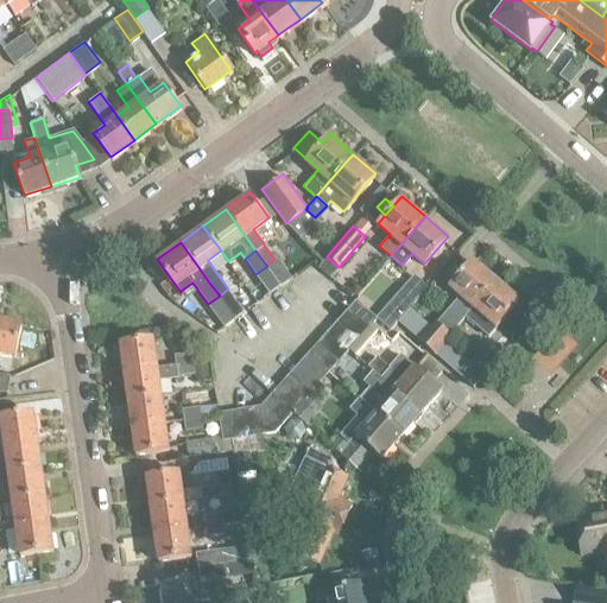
[(274,259),(266,265),(267,266),(280,285),(291,277),(277,256),(274,259)]
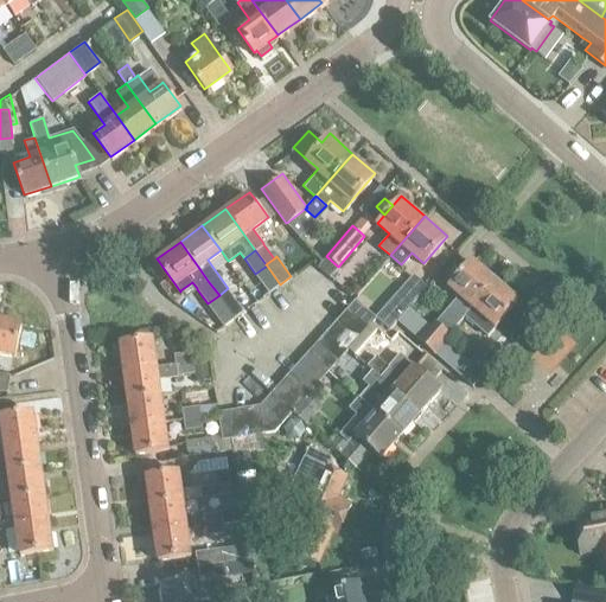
[(338,267),(326,256),(318,266),(330,275),(338,267)]
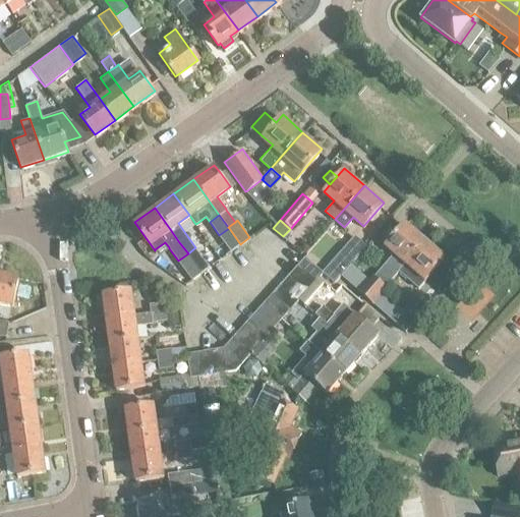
[(385,245),(392,250),(359,289),(371,299),(403,261),(405,263),(425,239),(406,222),(385,245)]
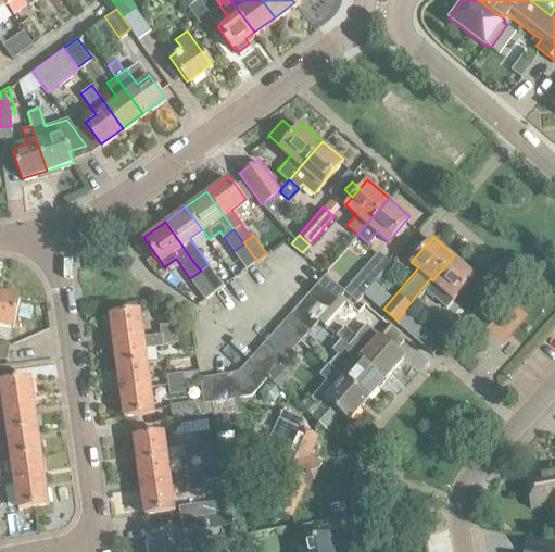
[(454,255),(432,280),(426,288),(446,306),(453,299),(475,274),(454,255)]
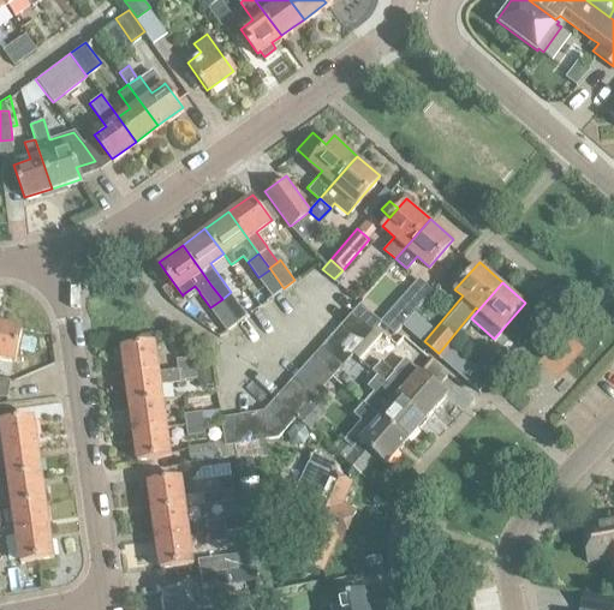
[(231,292),(222,299),(231,311),(236,308),(236,299),(231,292)]
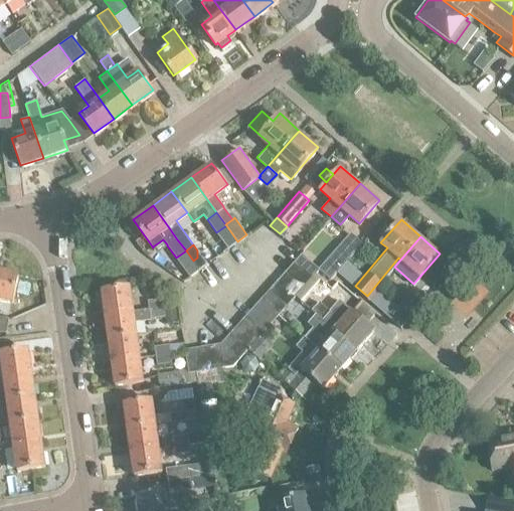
[(334,249),(318,268),(331,279),(347,260),(334,249)]
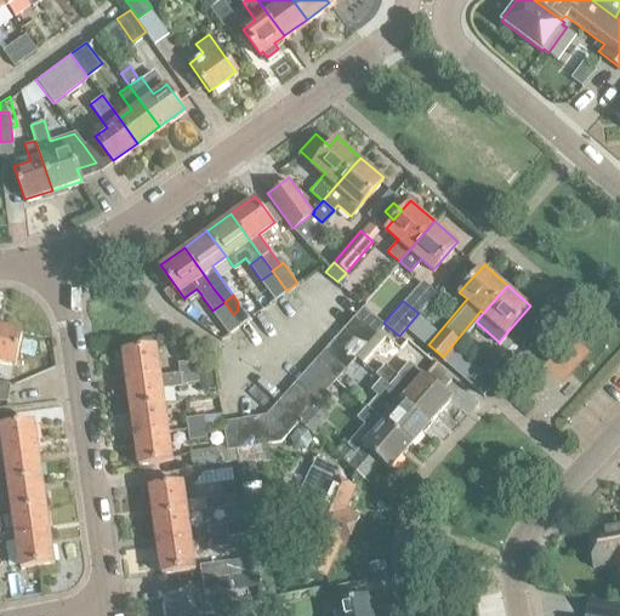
[(225,302),(212,311),(228,332),(240,324),(233,314),(225,302)]
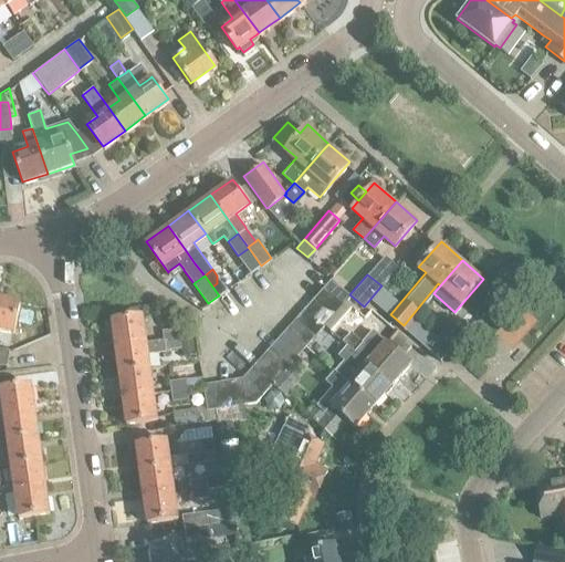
[(331,277),(322,287),(341,304),(349,293),(331,277)]
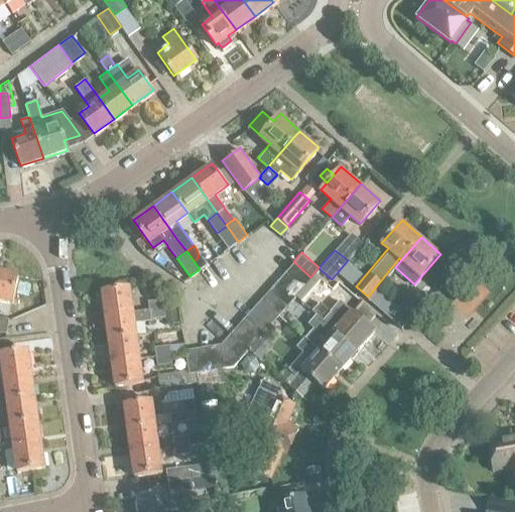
[(445,258),(434,270),(444,279),(456,268),(445,258)]
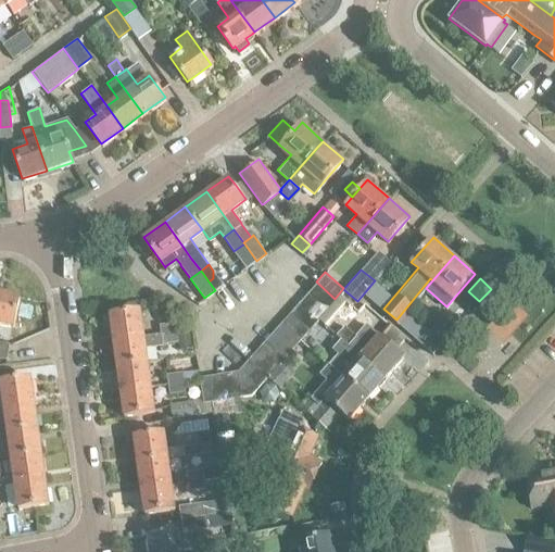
[(335,299),(316,281),(307,291),(326,308),(335,299)]
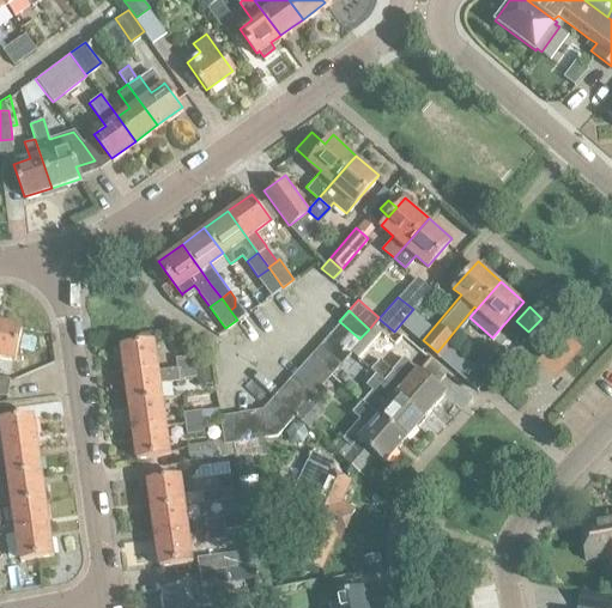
[(19,324),(0,320),(0,354),(12,358),(19,324)]
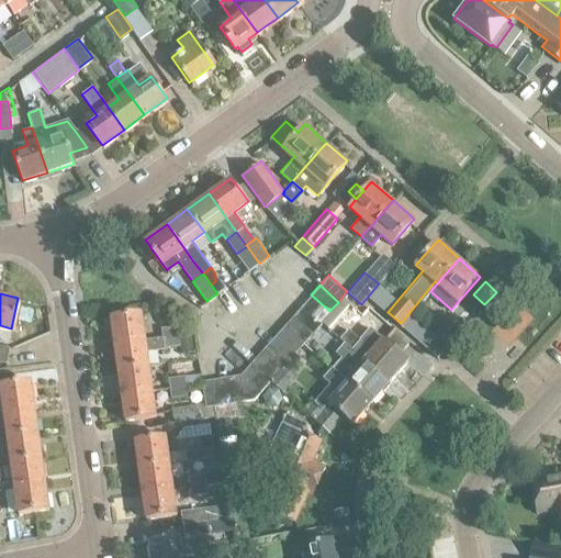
[(329,311),(311,294),(302,304),(321,321),(329,311)]
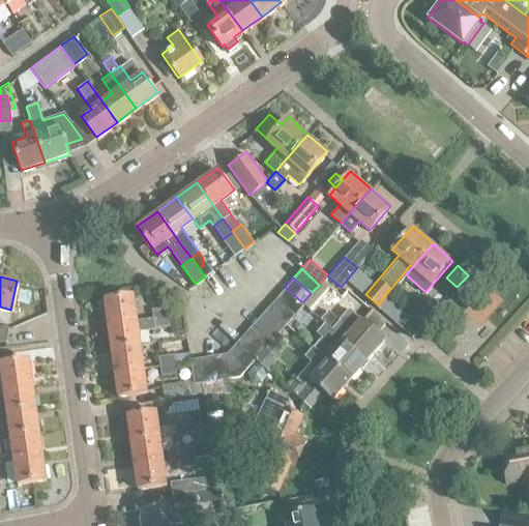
[(302,302),(285,287),(276,296),(294,312),(302,302)]
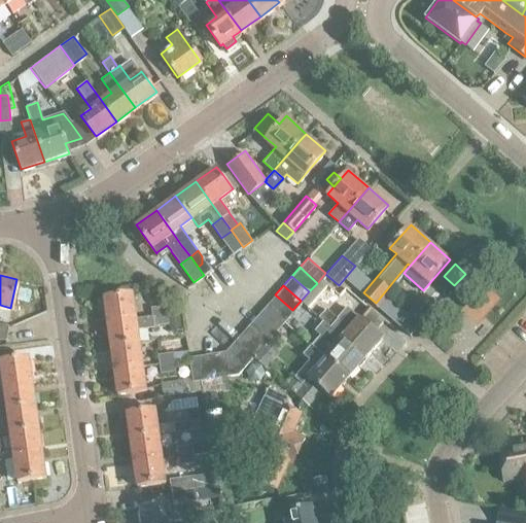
[(136,317),(135,315),(132,291),(104,295),(107,319),(108,321),(136,317)]
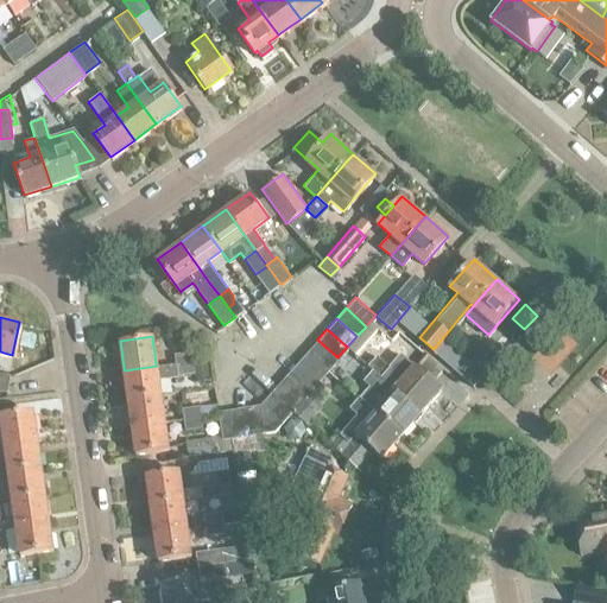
[(442,338),(434,349),(432,350),(454,368),(463,357),(442,338)]
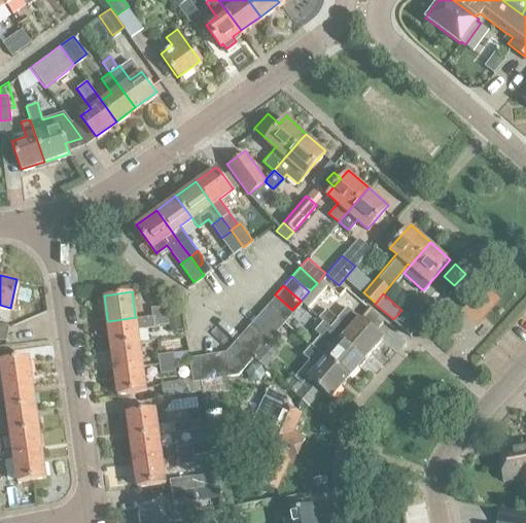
[(275,294),(267,304),(284,319),(292,310),(275,294)]
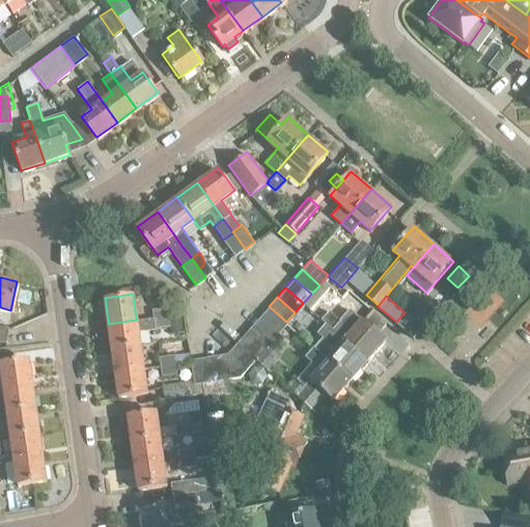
[(168,314),(167,306),(151,308),(154,316),(155,316),(168,314)]
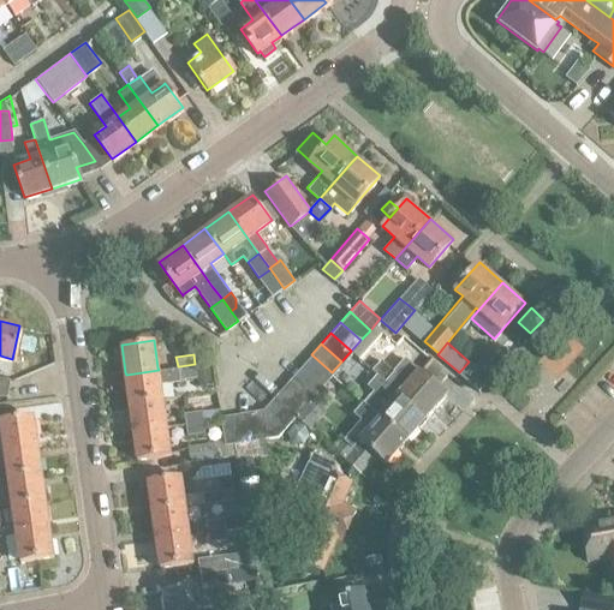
[(332,372),(311,354),(302,365),(322,383),(332,372)]
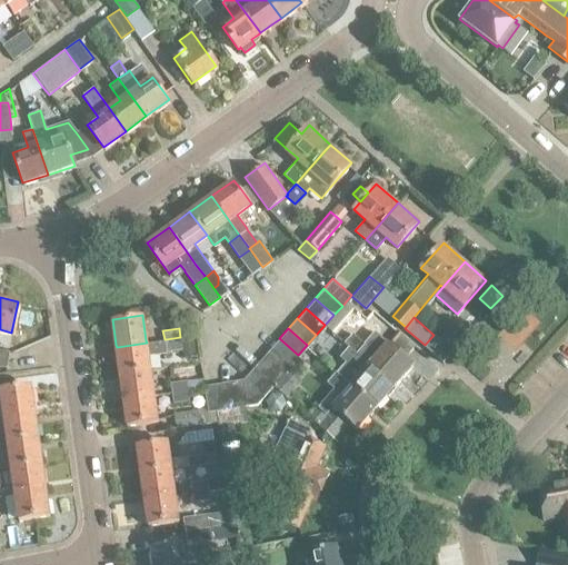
[(356,352),(365,342),(352,331),(345,342),(350,347),(356,352)]
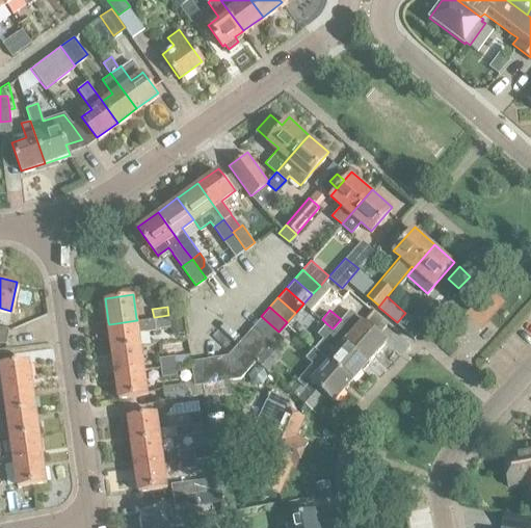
[(184,332),(181,313),(168,315),(168,316),(170,325),(170,326),(171,334),(184,332)]
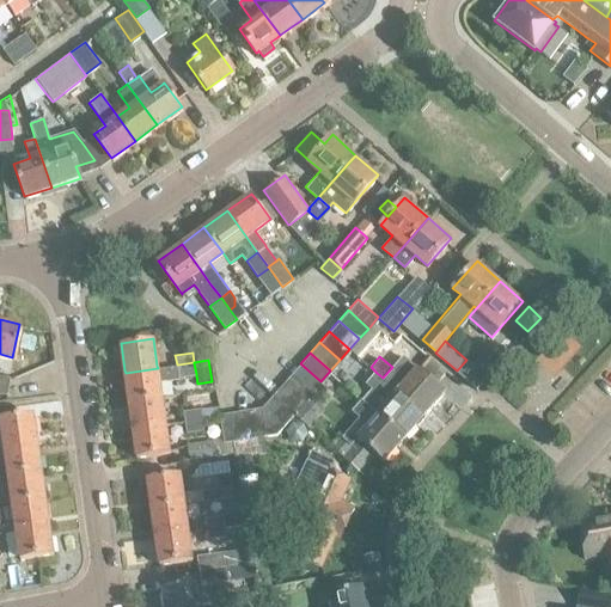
[(194,362),(178,365),(179,376),(195,374),(196,374),(194,363),(194,362)]
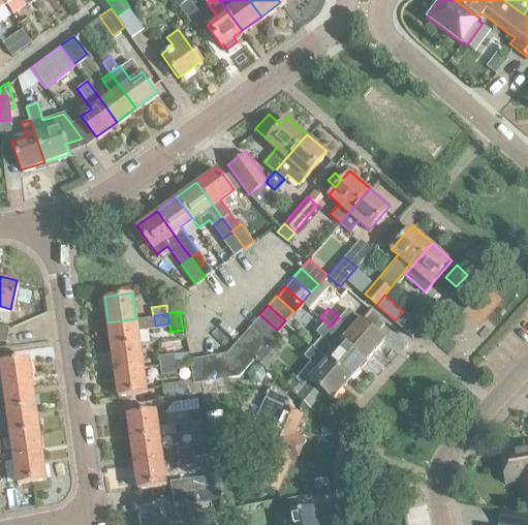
[(259,314),(251,323),(269,339),(277,330),(259,314)]
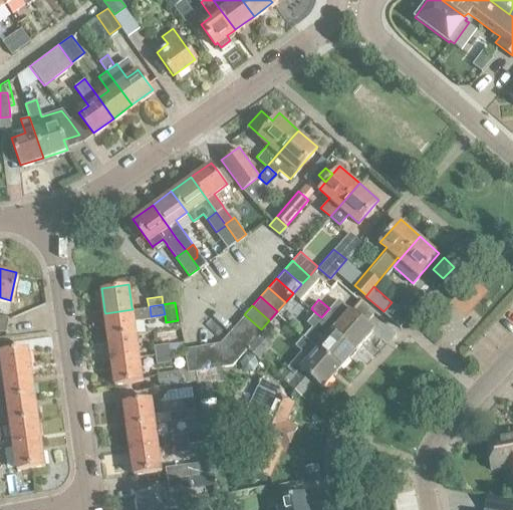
[(133,309),(105,313),(108,334),(136,331),(134,321),(152,318),(151,316),(150,306),(149,306),(149,307),(133,309)]
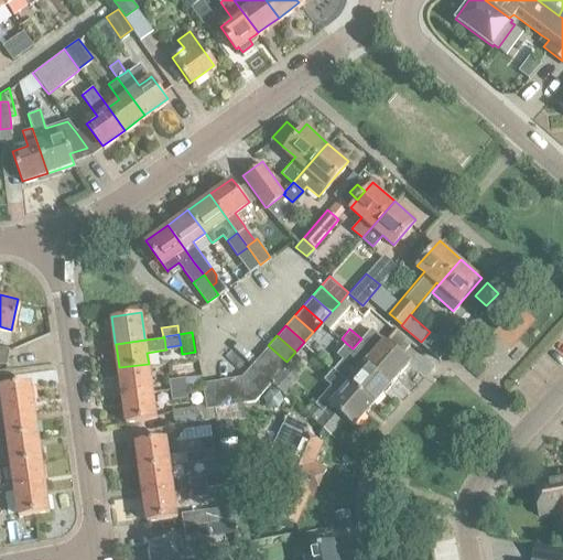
[(361,338),(353,348),(391,381),(409,361),(386,340),(375,351),(361,338)]
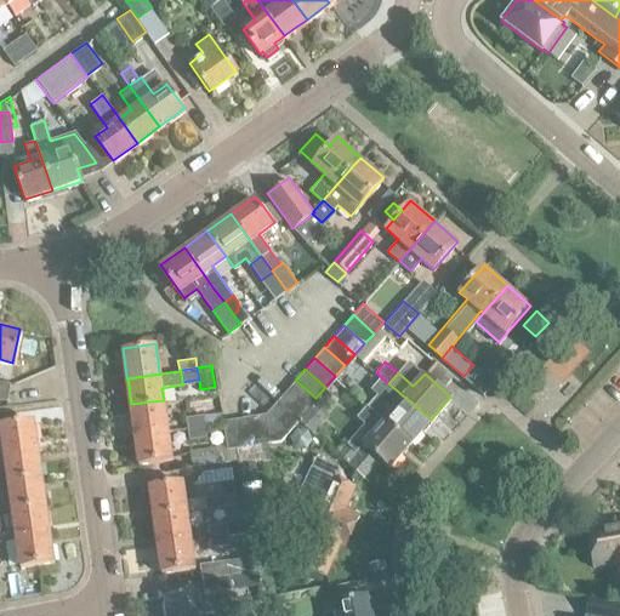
[(431,420),(388,383),(382,378),(373,389),(386,400),(375,411),(410,443),(431,420)]
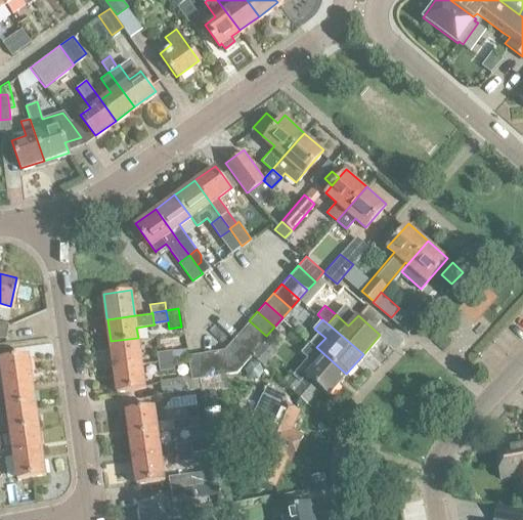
[(0,335),(6,337),(9,322),(0,320),(0,335)]
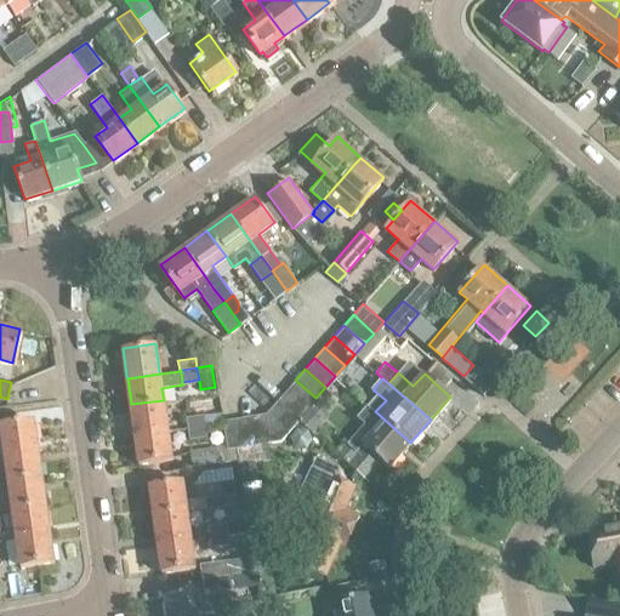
[(295,380),(285,391),(306,409),(316,398),(295,380)]
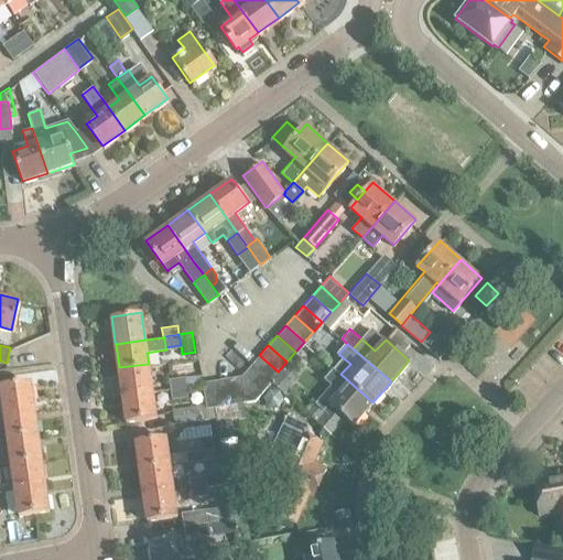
[(259,355),(250,364),(269,381),(278,372),(259,355)]
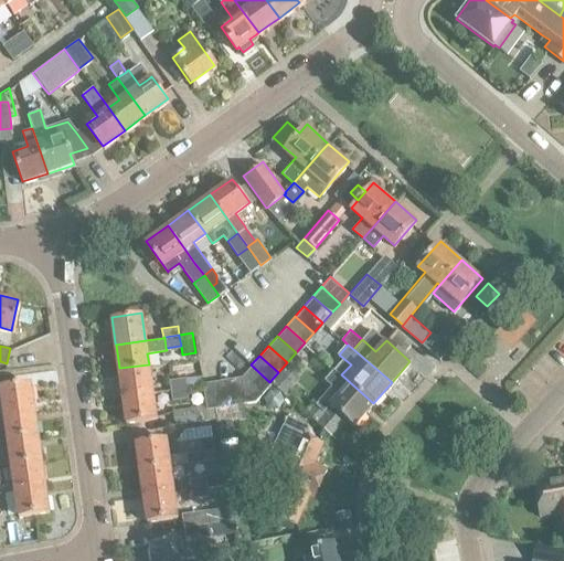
[(179,378),(185,377),(187,385),(190,385),(198,384),(197,376),(195,362),(178,364),(179,378)]
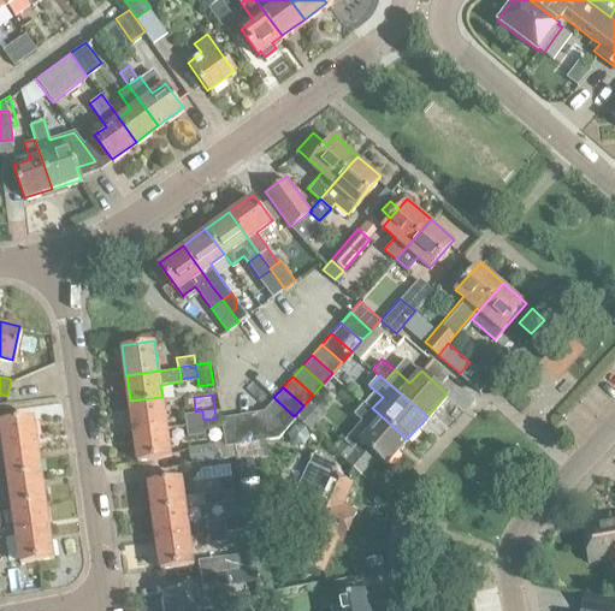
[(164,410),(163,397),(130,401),(134,428),(134,432),(166,427),(166,426),(166,425),(164,410)]
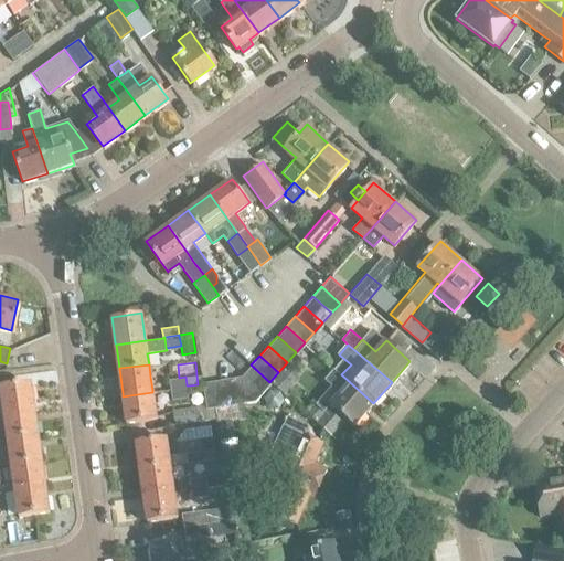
[(269,382),(251,364),(242,374),(254,400),(269,382)]
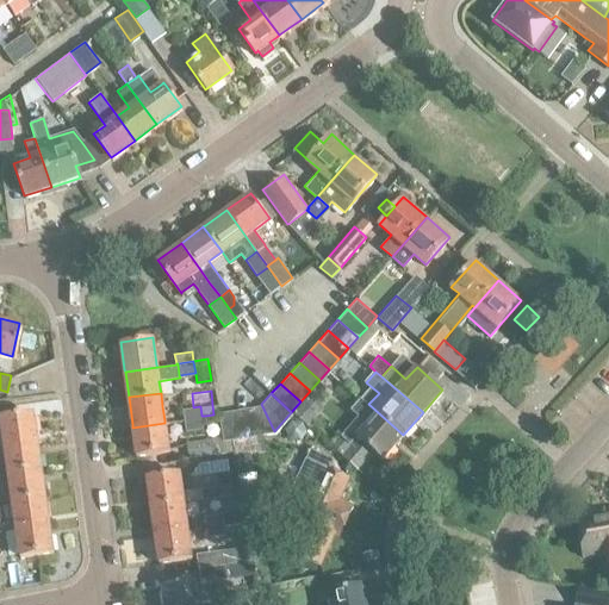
[(350,409),(367,424),(349,443),(341,453),(349,461),(366,443),(383,457),(403,435),(368,404),(361,398),(360,397),(350,409)]
